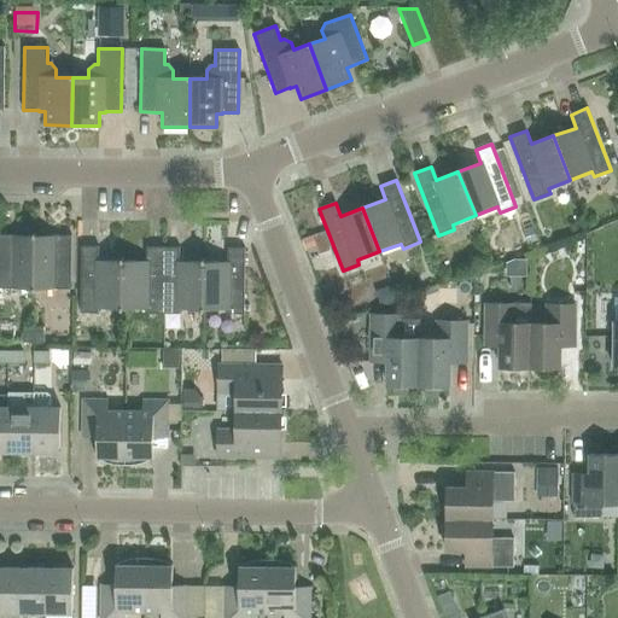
[(0,289),(34,289),(35,235),(0,234),(0,289)]
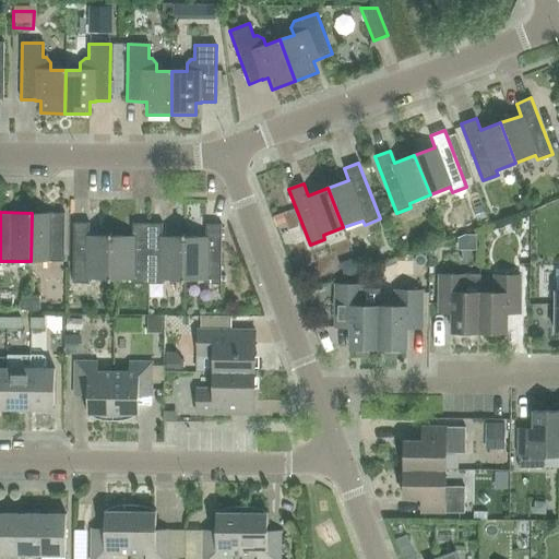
[(64,262),(64,213),(32,213),(31,261),(64,262)]
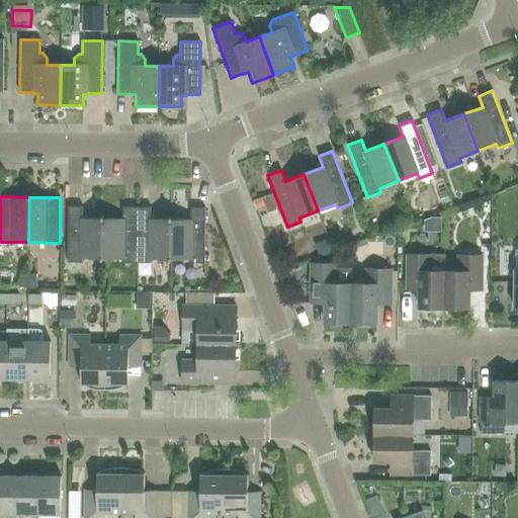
[(102,258),(102,219),(82,219),(83,206),(68,206),(68,262),(82,262),(82,258),(102,258)]
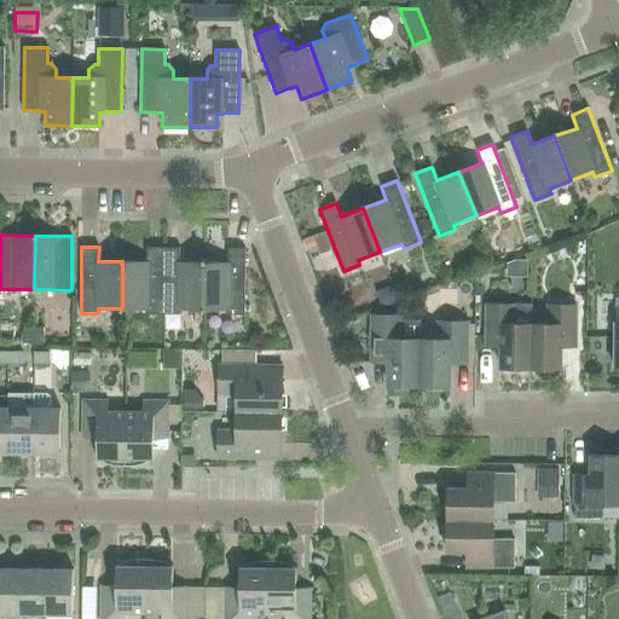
[(162,314),(163,248),(146,248),(146,261),(122,261),(122,308),(145,310),(145,314),(162,314)]
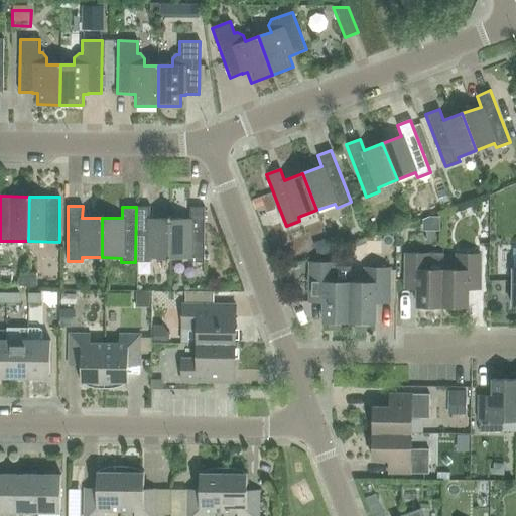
[(150,219),(150,207),(136,207),(135,262),(150,262),(150,258),(169,258),(169,219),(150,219)]
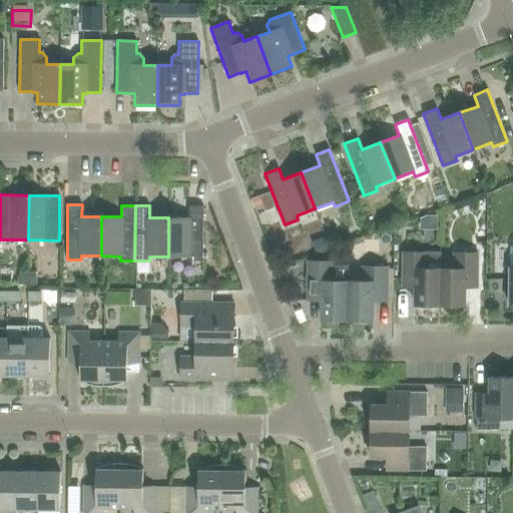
[(187,262),(202,262),(203,206),(188,205),(188,217),(168,217),(168,257),(188,257),(187,262)]
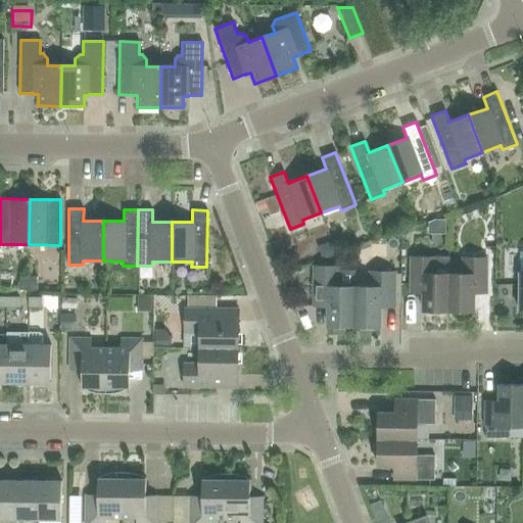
[(448,311),(448,274),(434,274),(434,257),(411,257),(411,284),(423,285),(423,311),(448,311)]
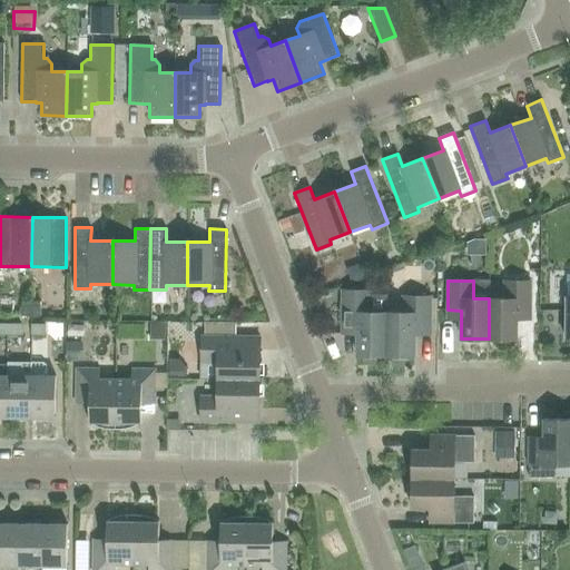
[(489,298),(489,338),(516,340),(517,311),(530,311),(530,282),(504,282),(504,300),(489,298)]
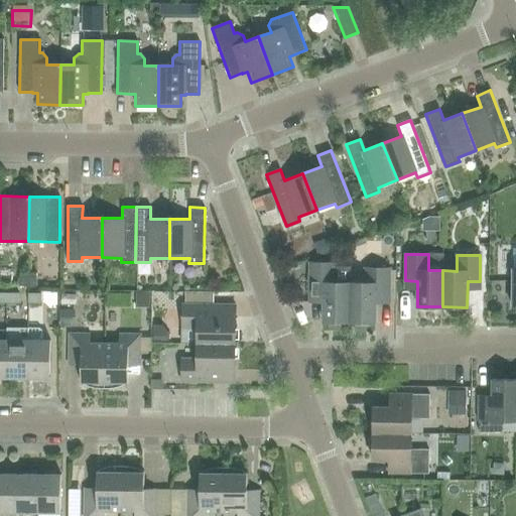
[(309,263),(309,301),(324,302),(323,321),(349,321),(350,283),(351,267),(335,267),(335,263),(309,263)]
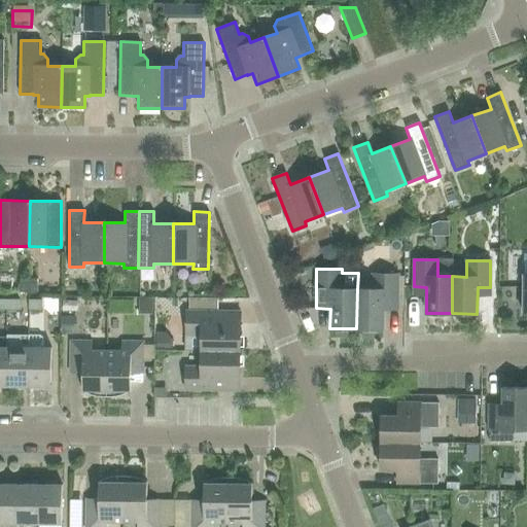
[(357,289),(356,328),(383,328),(384,309),(397,309),(398,275),(373,275),(373,289),(357,289)]
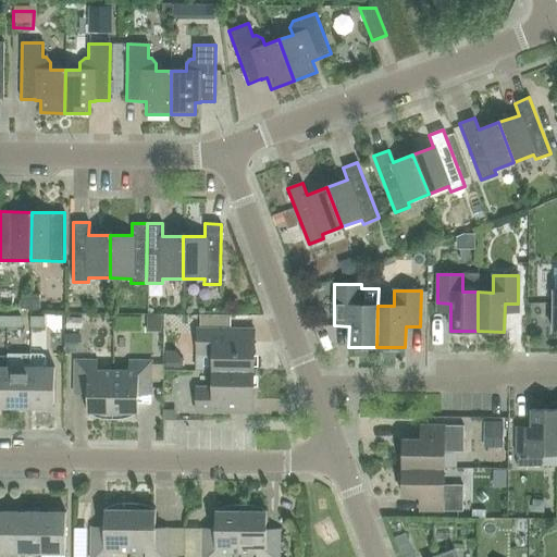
[(31,309),(31,295),(21,295),(21,309),(31,309)]
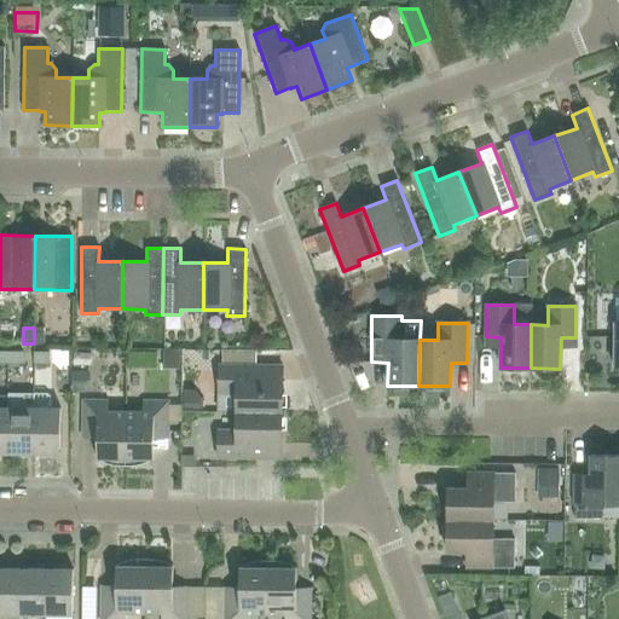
[(34,343),(44,343),(45,328),(34,328),(34,343)]
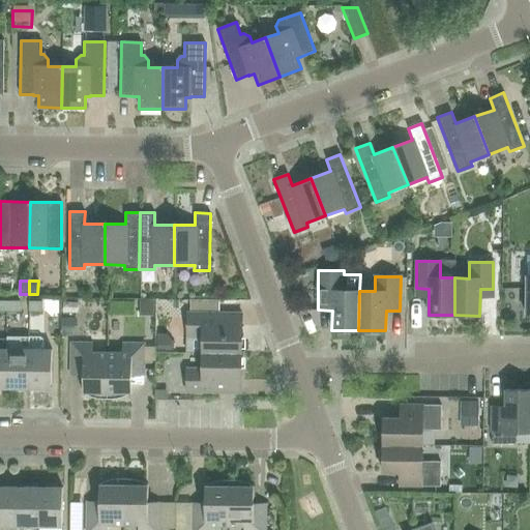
[(518,292),(502,295),(506,317),(521,315),(518,292)]
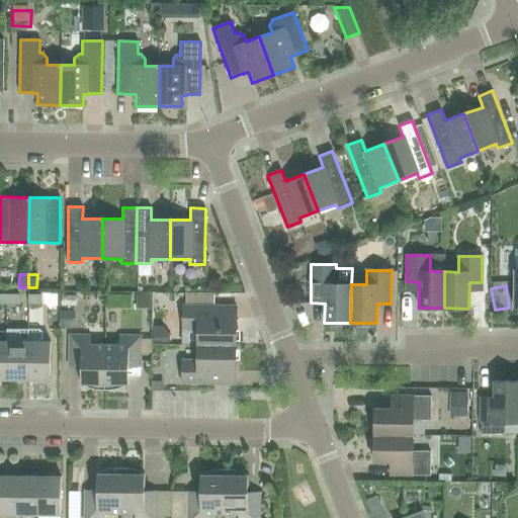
[(18,305),(19,294),(7,294),(6,305),(18,305)]
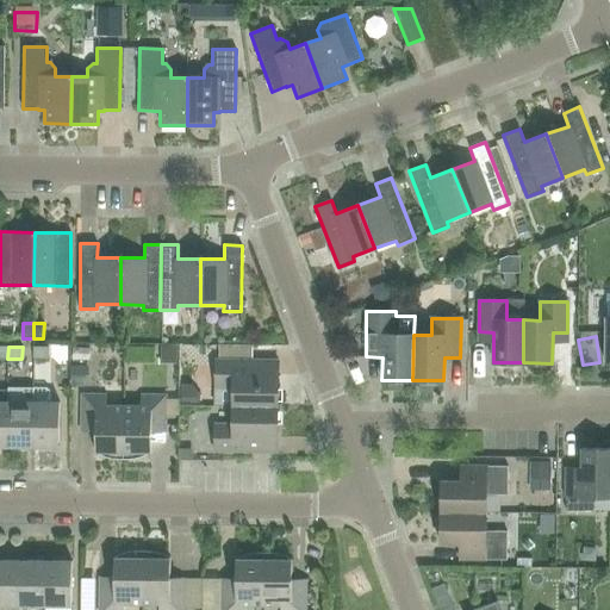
[(33,359),(49,359),(49,347),(33,347),(33,359)]
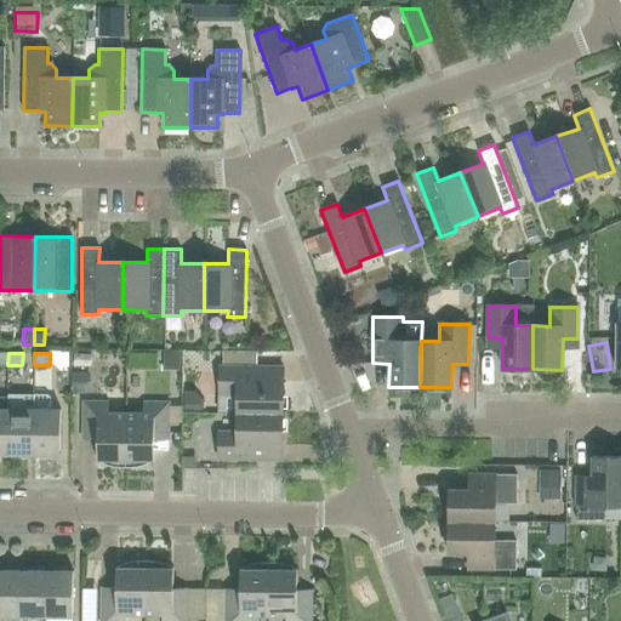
[(284,368),(222,368),(220,368),(218,394),(238,394),(237,414),(283,414),(284,368)]
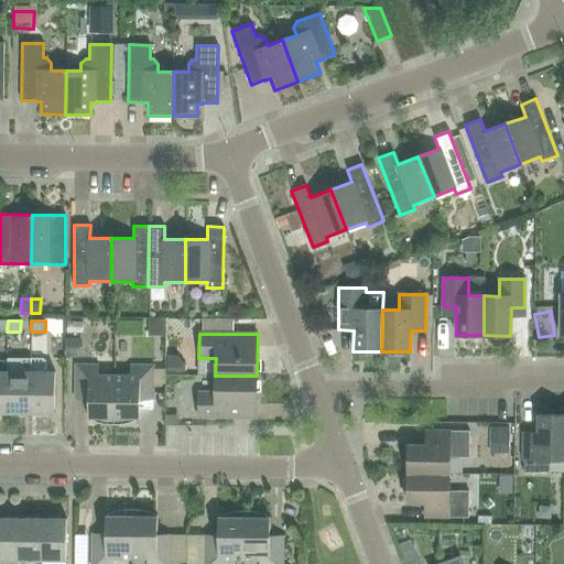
[(31,359),(22,358),(22,372),(8,372),(7,409),(6,409),(7,410),(7,411),(8,413),(9,413),(10,413),(23,413),(24,409),(30,409),(32,359),(31,359)]
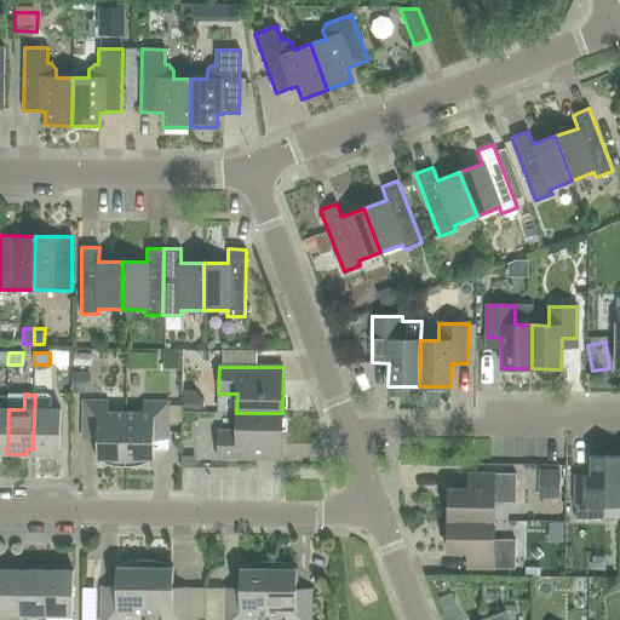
[(51,399),(47,395),(35,395),(33,449),(33,451),(33,452),(34,453),(35,454),(36,454),(61,455),(61,409),(51,409),(51,399)]
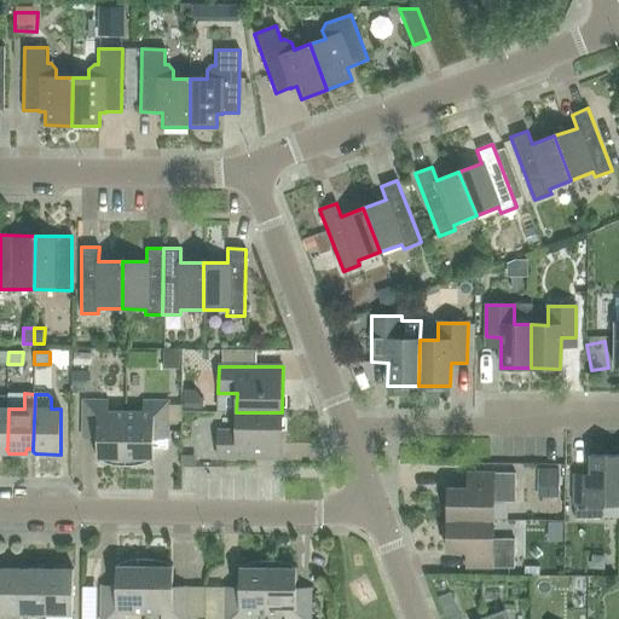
[(125,467),(126,412),(108,412),(108,401),(82,400),(82,439),(97,439),(97,460),(102,462),(103,462),(108,463),(111,464),(115,466),(120,466),(125,467)]
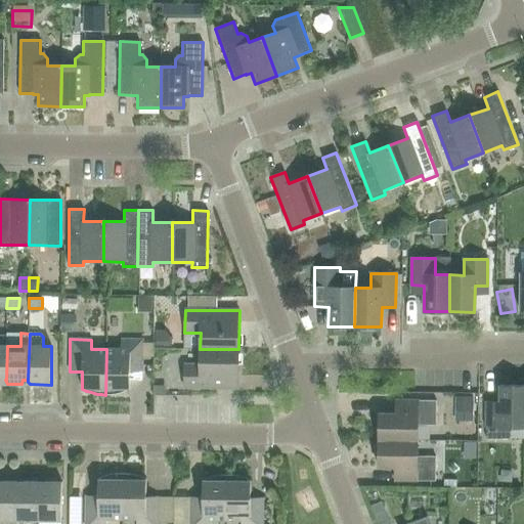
[(106,349),(105,395),(112,394),(118,393),(124,392),(130,389),(130,381),(142,381),(142,372),(142,340),(121,340),(121,349),(106,349)]
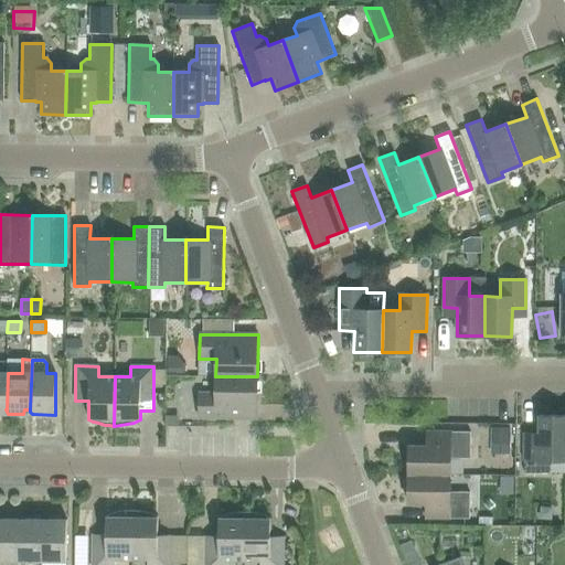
[(257,418),(257,376),(215,376),(215,394),(199,394),(199,418),(257,418)]
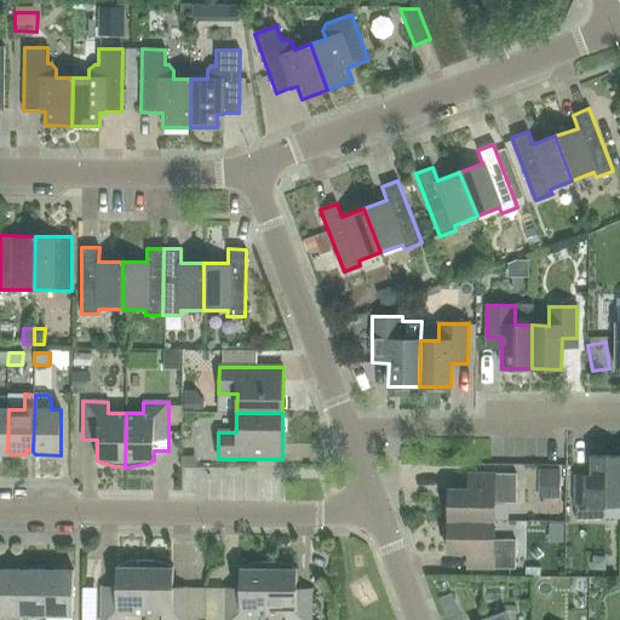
[(619,505),(619,457),(591,457),(591,487),(575,487),(575,520),(603,520),(604,505),(619,505)]
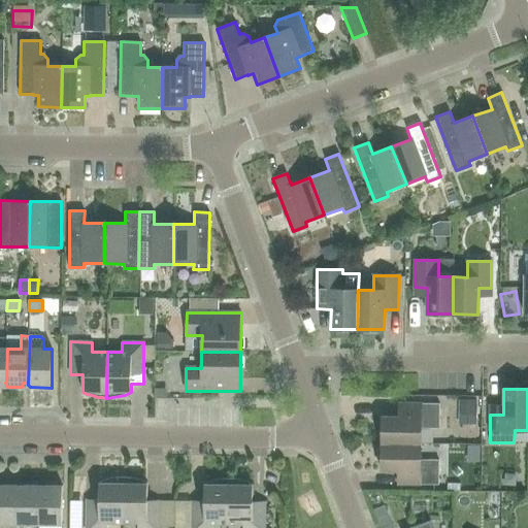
[(382,443),(421,444),(421,428),(439,428),(439,404),(398,403),(398,417),(382,417),(382,443)]
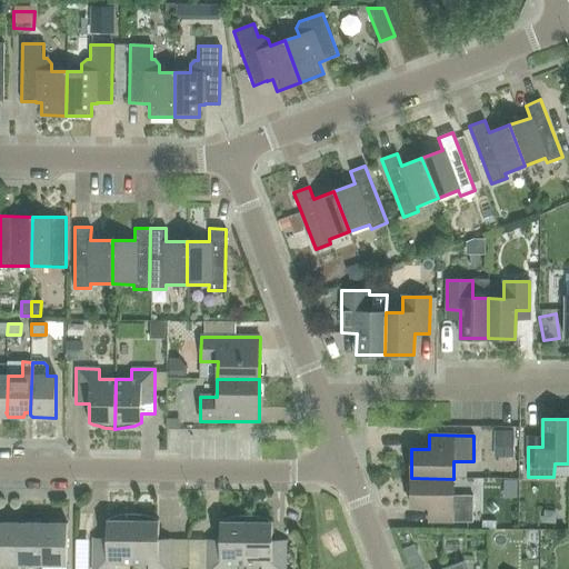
[(453,496),(453,479),(411,478),(411,508),(429,508),(429,522),(472,522),(472,496),(453,496)]
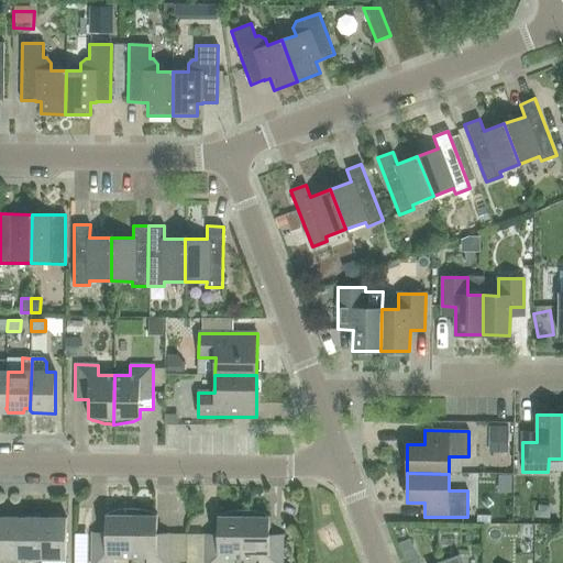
[(131,558),(131,508),(129,508),(124,509),(121,509),(118,510),(114,510),(110,512),(106,515),(106,533),(92,533),(91,562),(114,562),(114,558),(131,558)]
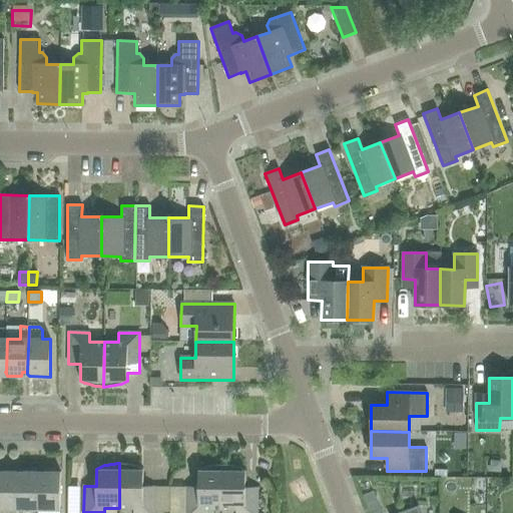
[(143,486),(143,469),(140,468),(137,467),(134,466),(131,465),(128,464),(124,464),(119,463),(119,508),(133,508),(133,512),(154,512),(155,486),(143,486)]
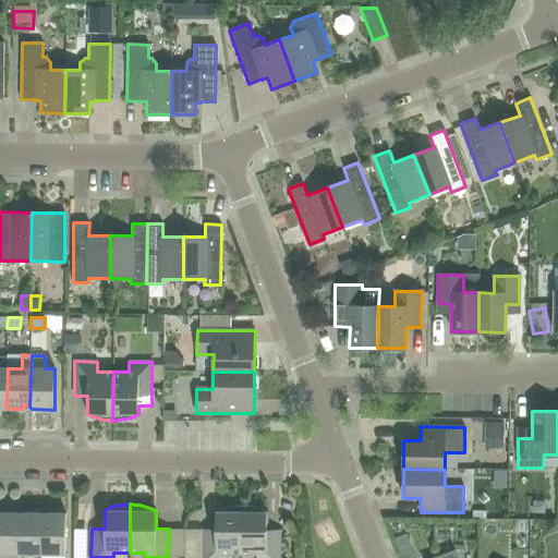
[(241,554),(241,506),(238,506),(233,506),(228,507),(221,509),(216,511),(216,530),(203,530),(202,557),(225,557),(226,554),(241,554)]
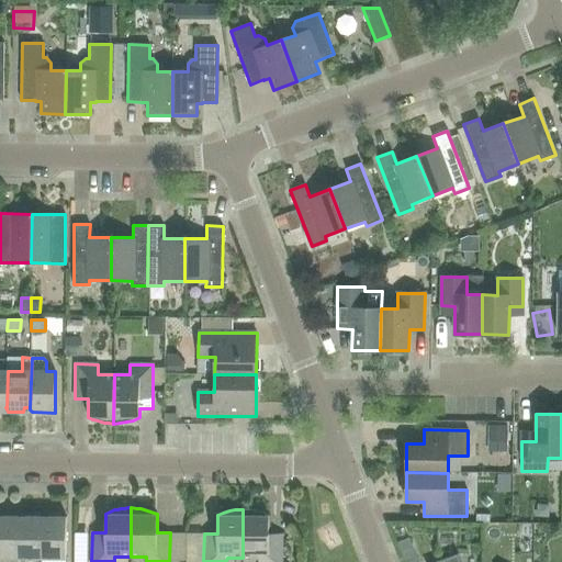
[(269,534),(269,516),(265,514),(261,513),(256,510),(253,509),(248,509),(243,509),(243,558),(258,558),(258,561),(281,561),(282,535),(269,534)]
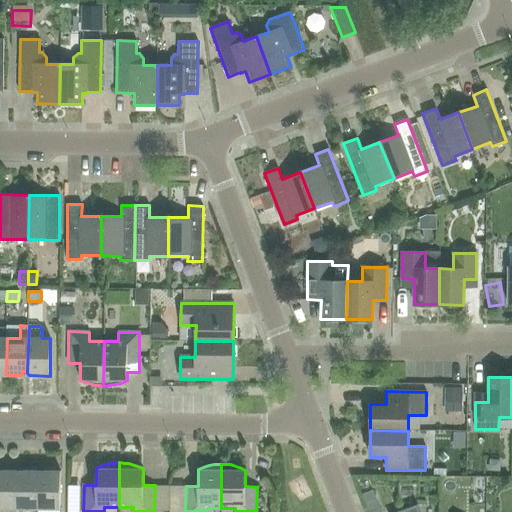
[(13,471),(12,471),(1,471),(1,475),(0,474),(0,508),(16,508),(17,475),(17,474),(17,473),(16,472),(14,471),(13,471)]
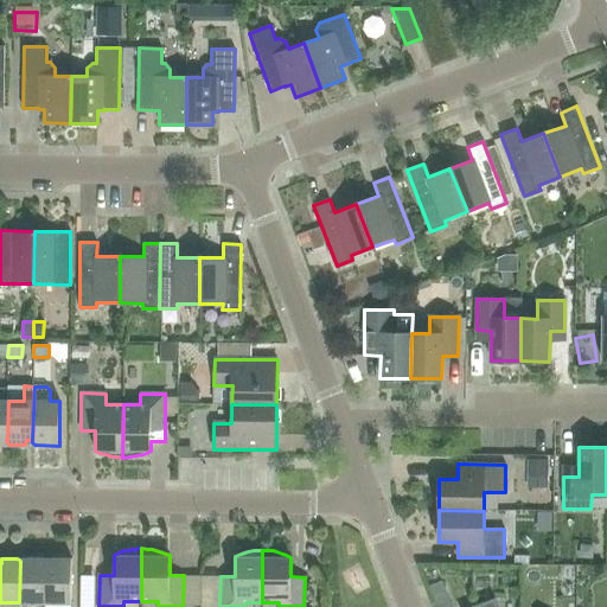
[(42,558),(40,558),(27,558),(26,563),(20,563),(19,602),(45,604),(45,563),(46,563),(46,562),(45,561),(44,560),(44,558),(43,558),(42,558)]
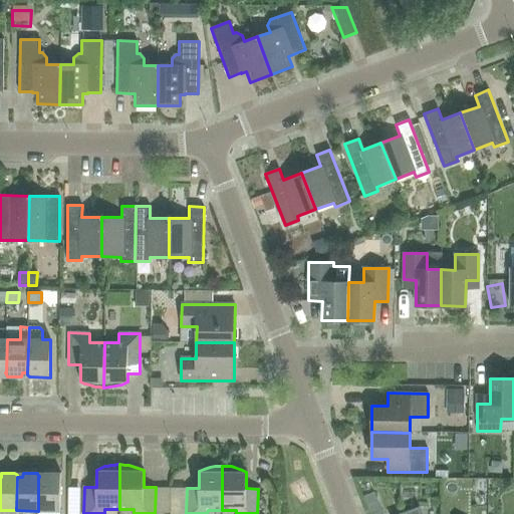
[(38,477),(38,511),(60,511),(60,473),(44,473),(44,477),(39,477),(38,477)]
